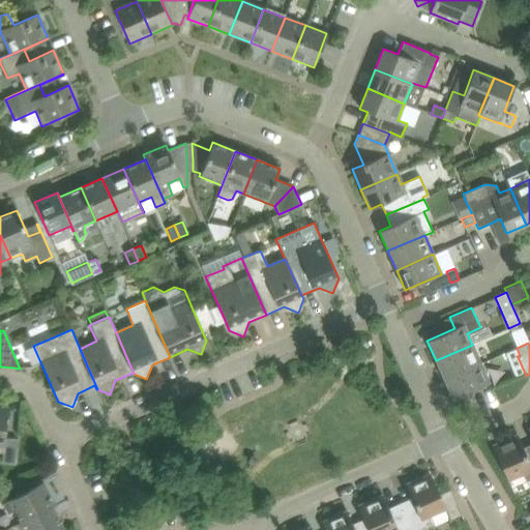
[(472,345),(436,360),(444,380),(480,363),(472,345)]
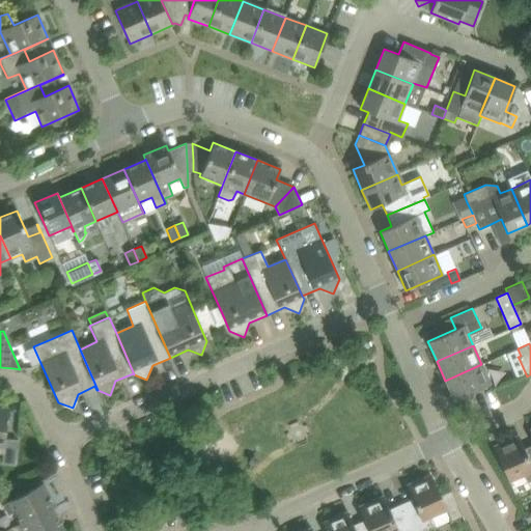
[(481,364),(445,381),(453,400),(490,385),(481,364)]
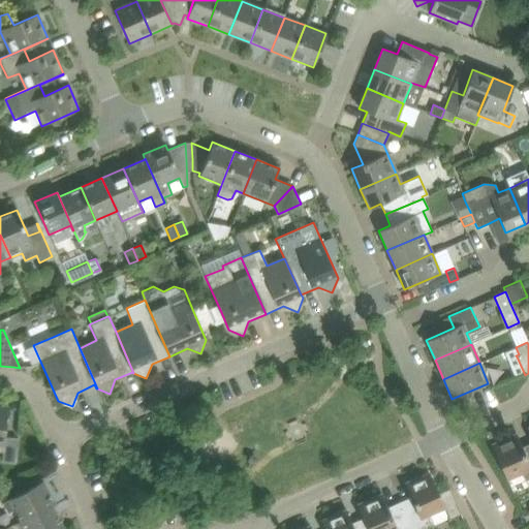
[(0,405),(0,452),(2,453),(1,461),(14,462),(18,438),(5,436),(8,407),(0,405)]
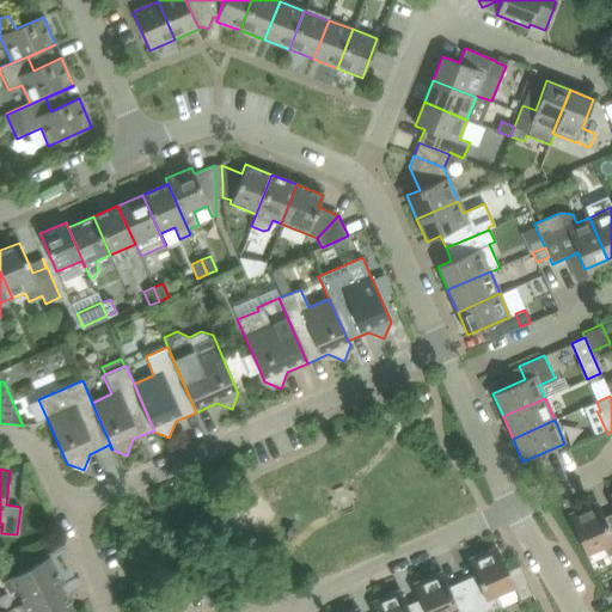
[(586,554),(603,546),(607,557),(611,554),(611,521),(606,524),(597,502),(568,514),(586,554)]
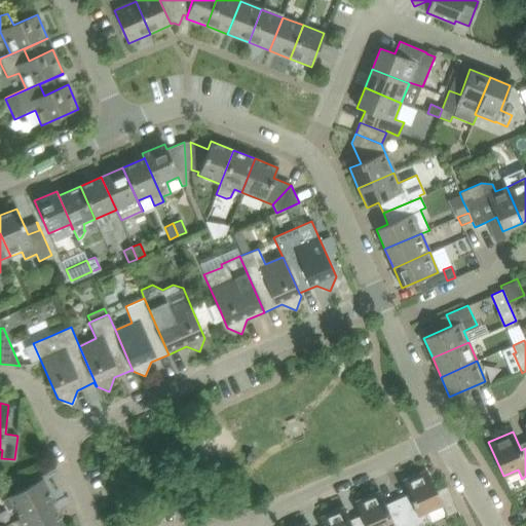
[(410,500),(399,505),(408,525),(415,525),(429,520),(426,511),(452,499),(447,486),(436,491),(426,471),(402,481),(410,500)]
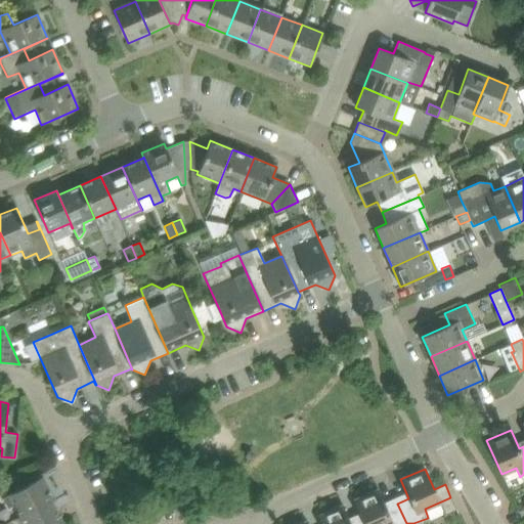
[(14,505),(20,516),(22,516),(50,500),(51,501),(51,500),(54,499),(42,477),(2,497),(7,508),(14,505)]
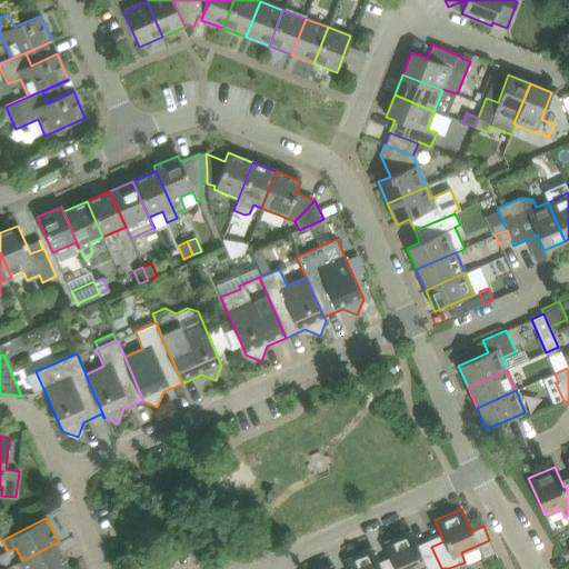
[(383,542),(392,563),(395,568),(441,568),(431,547),(419,552),(410,531),(383,542)]
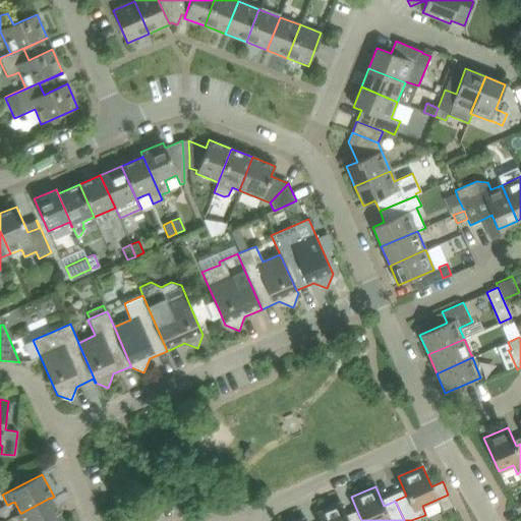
[(21,513),(20,513),(17,514),(20,520),(53,520),(61,517),(51,498),(51,499),(50,498),(21,513)]
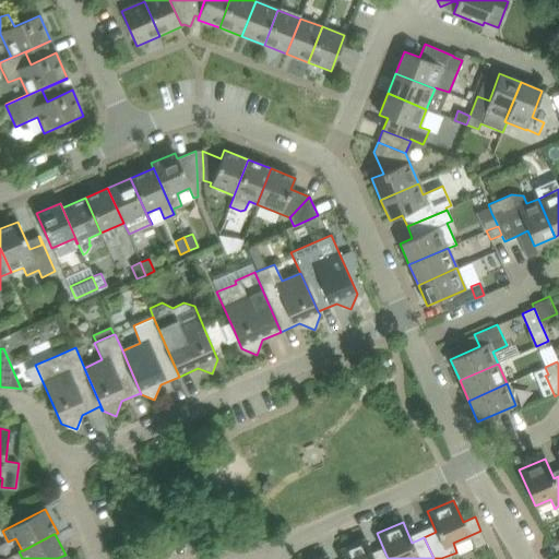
[(339,550),(343,558),(388,558),(385,554),(375,558),(365,538),(339,550)]
